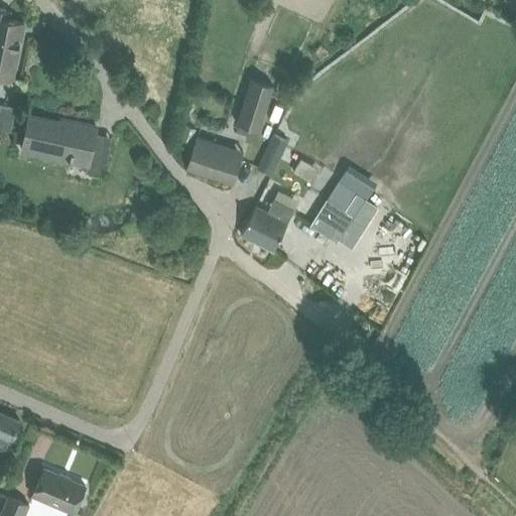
[(0,79),(11,81),(23,22),(8,18),(9,11),(0,8),(0,79)]
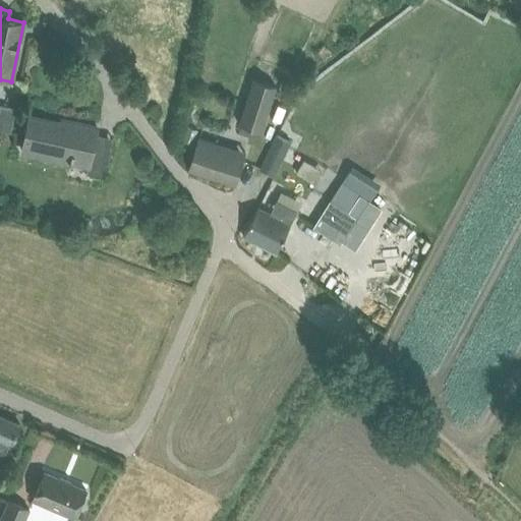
[(253,78),(238,125),(242,126),(239,133),(259,139),(277,87),(253,78)]
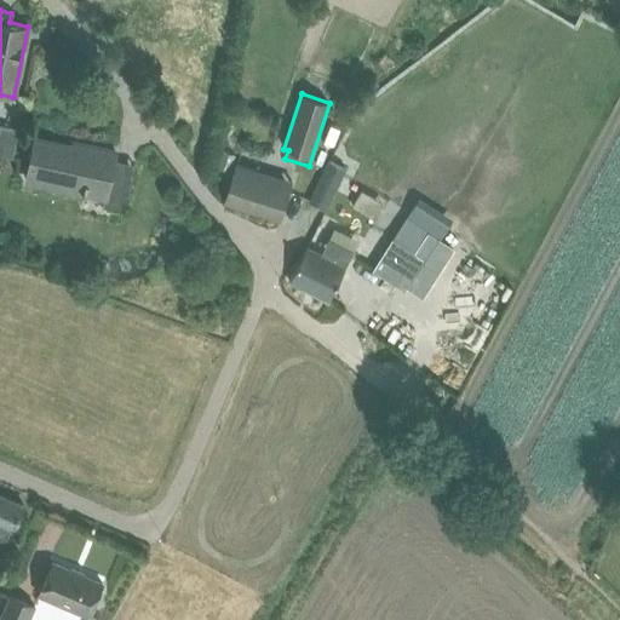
[(0,154),(12,156),(18,128),(0,124),(0,154)]
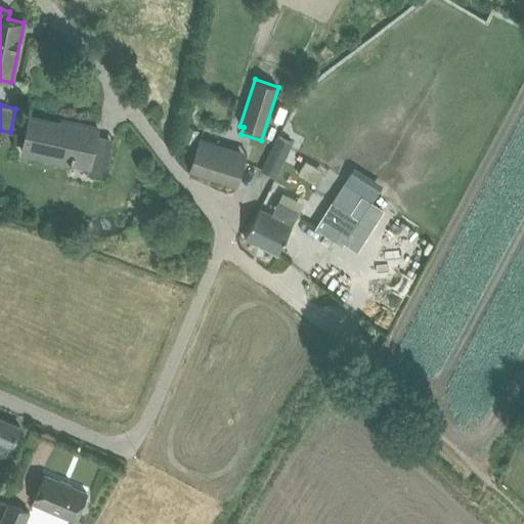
[(31,118),(26,137),(23,155),(88,169),(87,174),(104,178),(112,146),(94,143),(97,128),(81,124),(80,128),(31,118)]
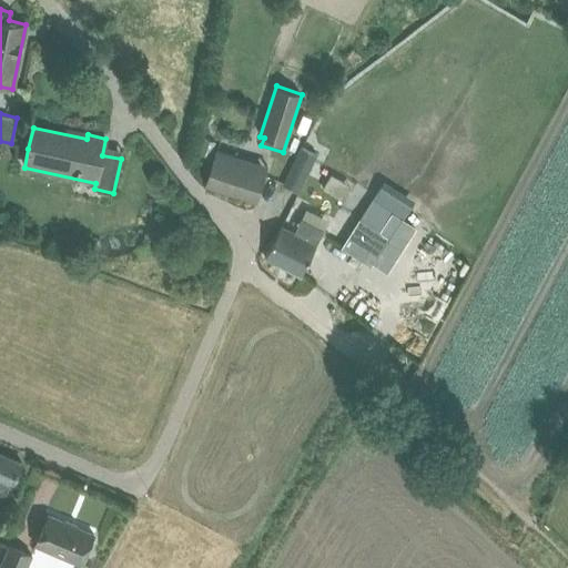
[(317,154),(302,146),(284,183),(298,191),(317,154)]
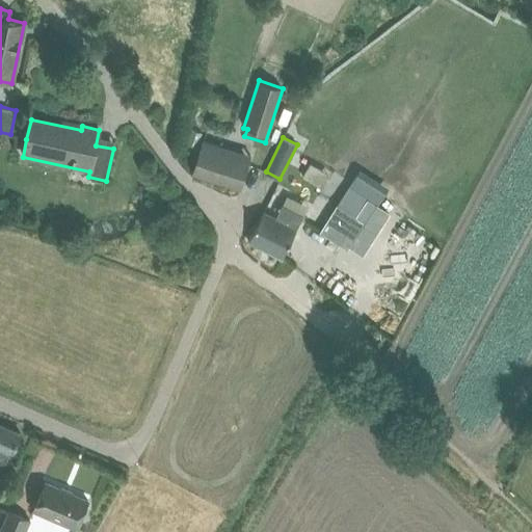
[(239,189),(248,161),(249,156),(218,145),(204,140),(193,175),(239,189)]
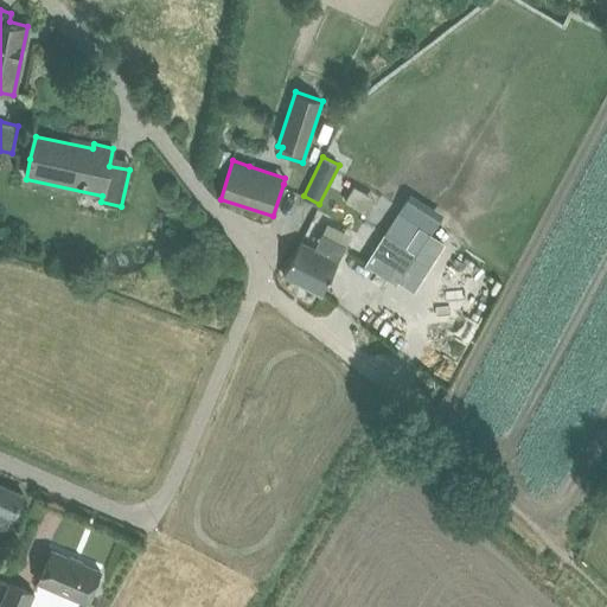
[(364,215),(375,196),(352,184),(342,203),(364,215)]
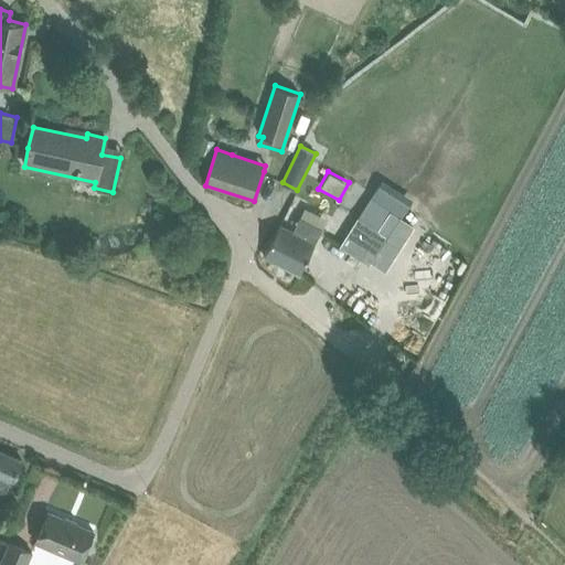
[(379,185),(373,194),(371,198),(402,216),(403,214),(409,204),(379,185)]
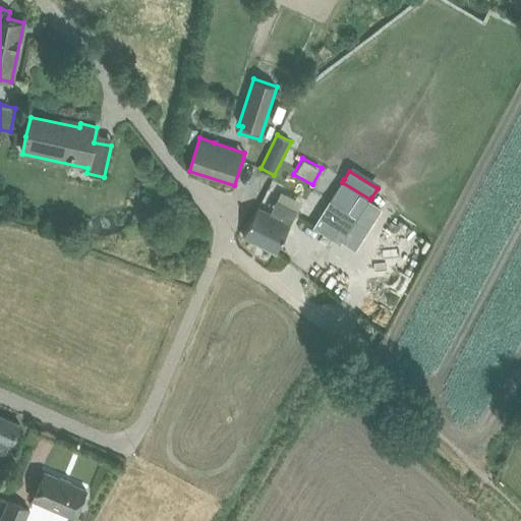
[(330,200),(314,225),(322,230),(333,236),(341,242),(367,199),(359,194),(348,212),(344,210),(330,200)]
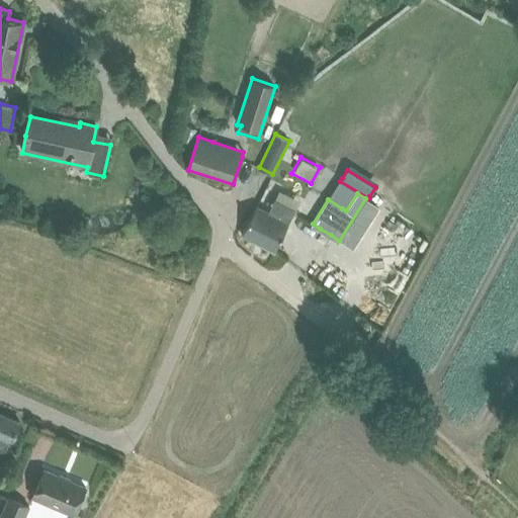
[(275,199),(268,212),(256,206),(242,235),(274,252),(289,224),(295,210),(275,199)]
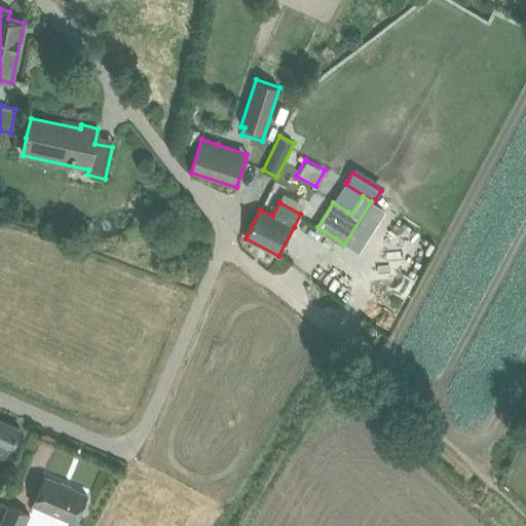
[(0,419),(0,457),(5,459),(9,449),(11,450),(21,428),(0,419)]
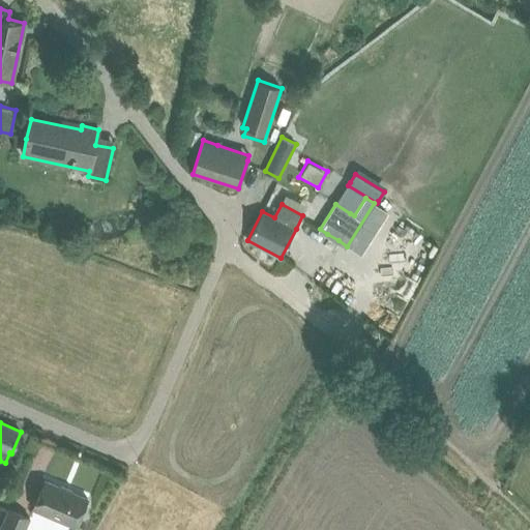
[(46,480),(37,499),(32,509),(76,528),(80,518),(88,499),(46,480)]
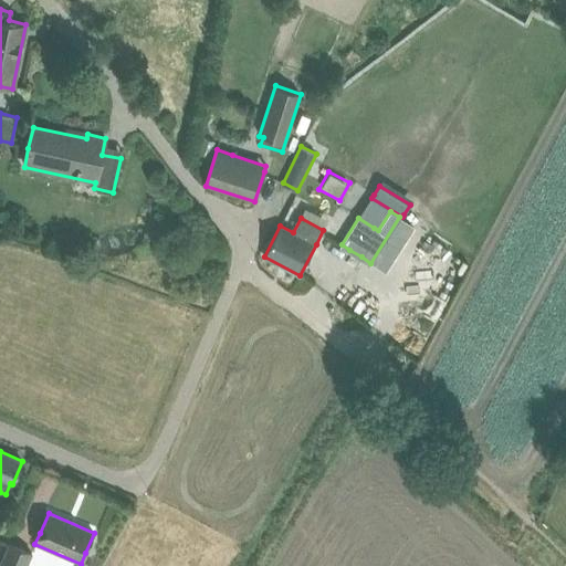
[(0,565),(25,565),(31,554),(10,545),(0,565)]
